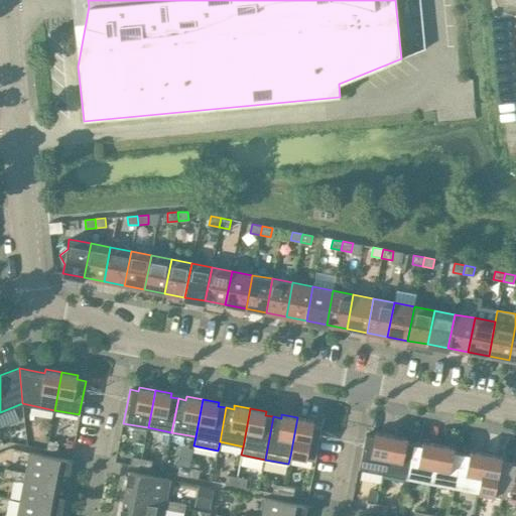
[(313,420),(297,417),(290,456),(314,461),(321,426),(312,424),(313,420)]
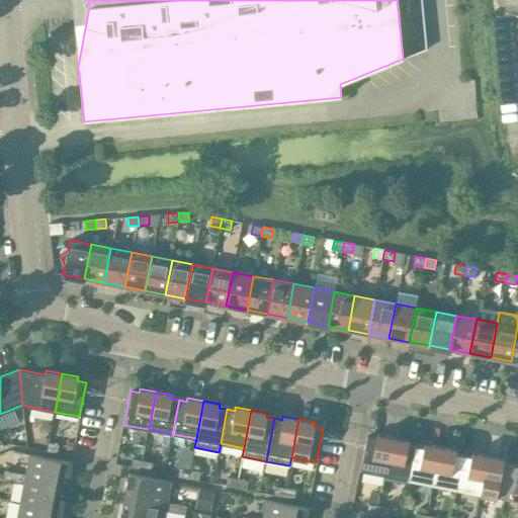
[(385,476),(393,437),(376,434),(375,438),(366,436),(360,470),(385,476)]
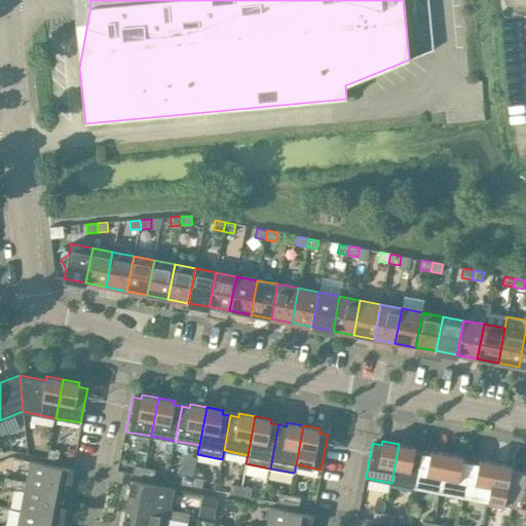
[(415,487),(422,452),(414,451),(415,447),(399,444),(391,483),(415,487)]
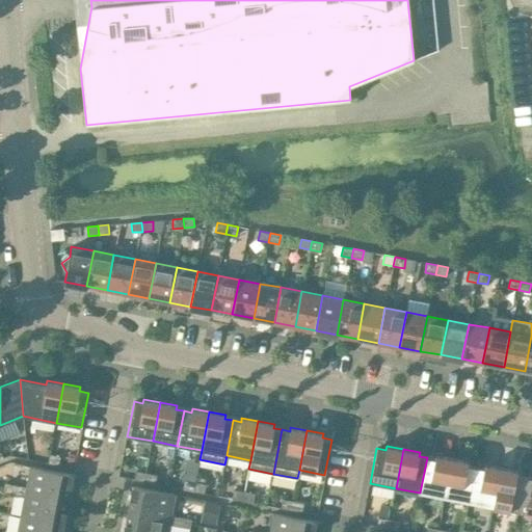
[(60,456),(50,454),(48,463),(58,466),(60,456)]
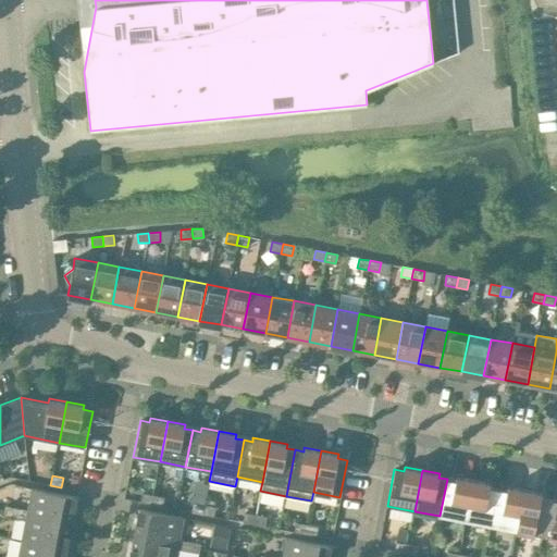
[(466,521),(473,480),(456,477),(455,481),(447,479),(440,516),(466,521)]
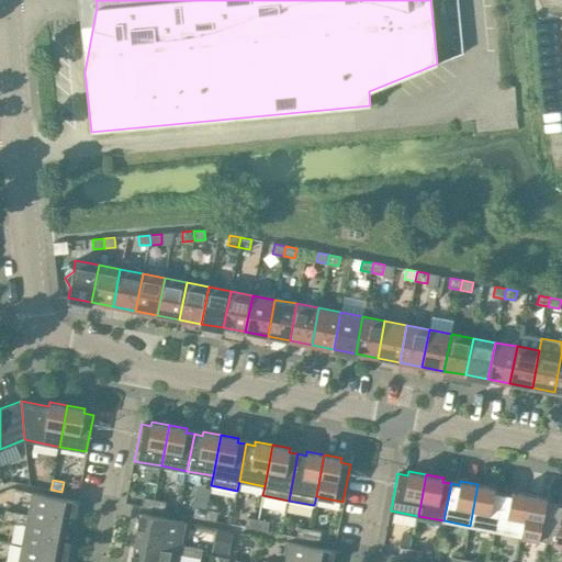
[(495,530),(503,494),(494,492),(495,487),(478,484),(470,526),(495,530)]
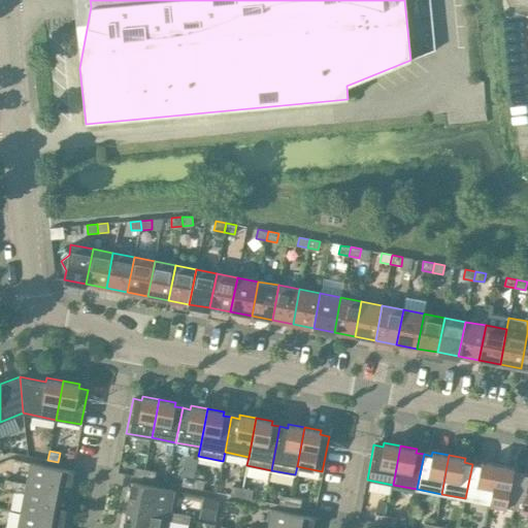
[(490,503),(497,464),(481,461),(480,465),(472,464),(465,498),(490,503)]
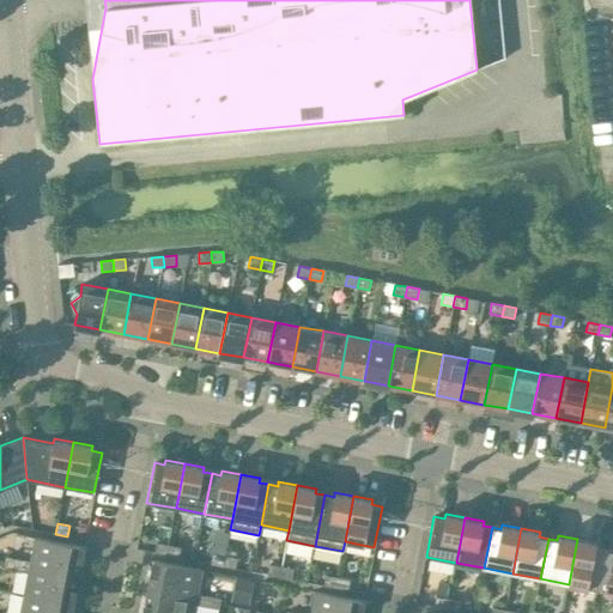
[(83,548),(87,550),(90,551),(90,548),(35,538),(30,562),(30,566),(78,576),(83,548)]
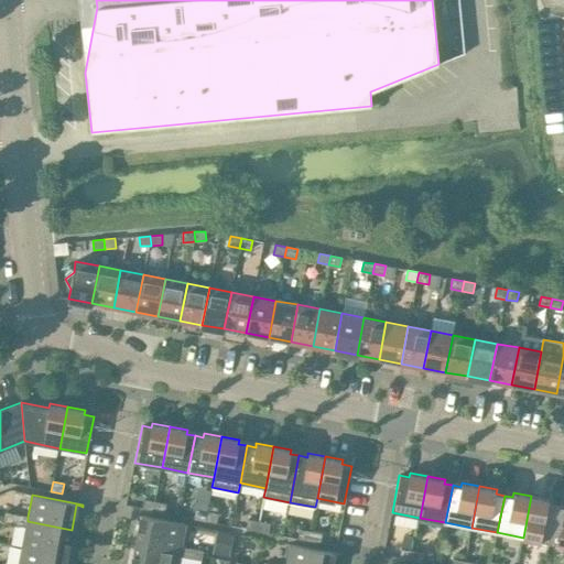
[(549,542),(556,506),(548,503),(549,499),(531,496),(523,538),(549,542)]
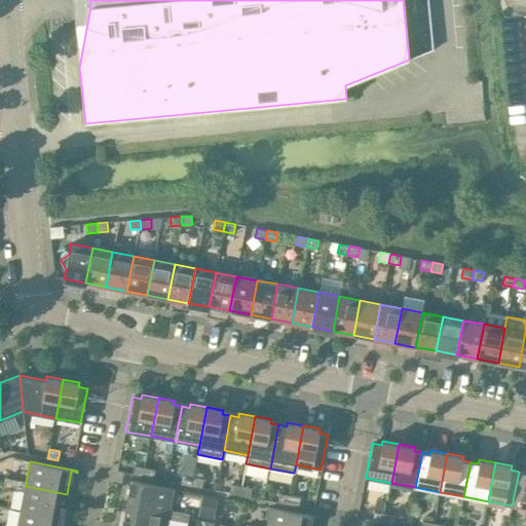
[(143,477),(145,467),(135,465),(133,475),(143,477)]
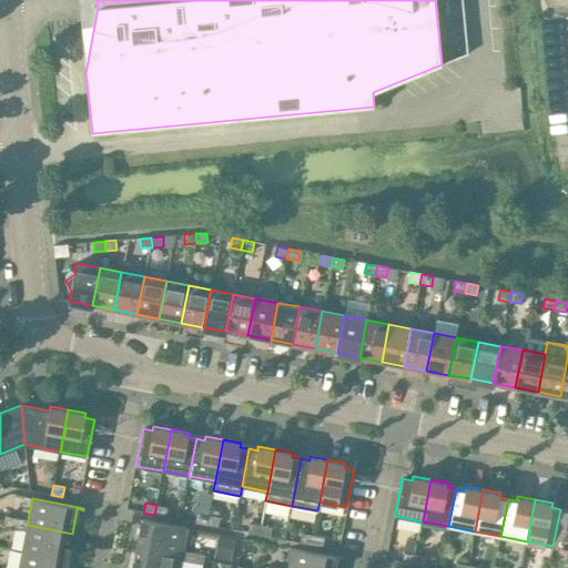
[(165,517),(168,507),(156,505),(154,515),(165,517)]
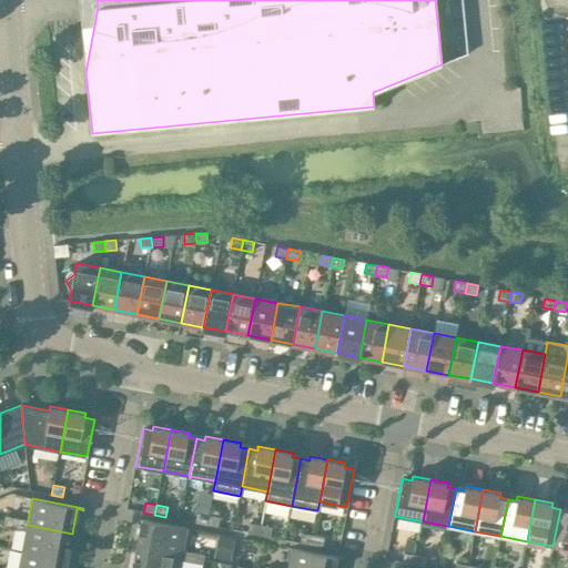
[(567,549),(567,510),(560,509),(553,546),(567,549)]
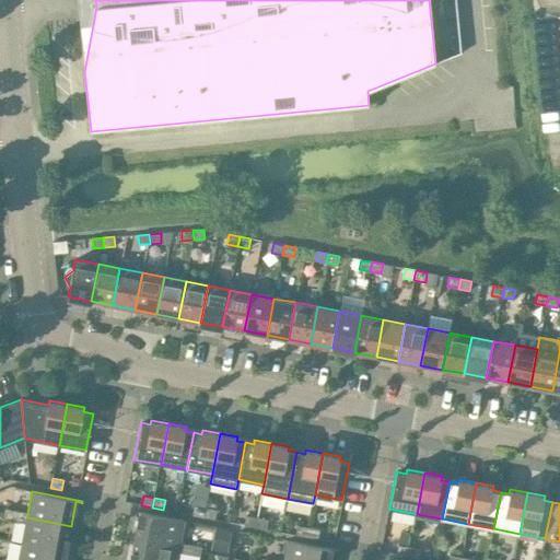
[(205,517),(207,508),(195,505),(193,515),(205,517)]
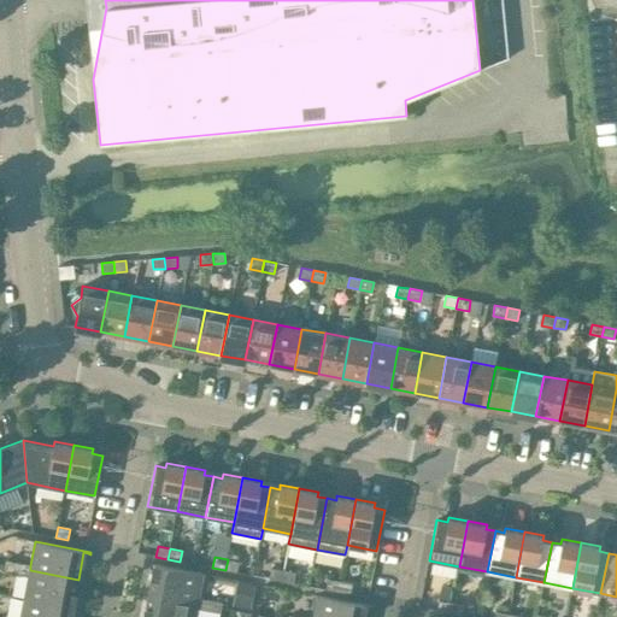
[(241,563),(228,559),(225,570),(240,573),(241,563)]
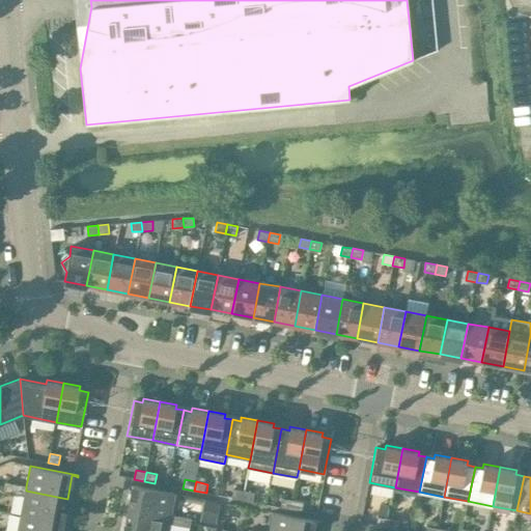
[(15,494),(16,484),(6,482),(4,492),(15,494)]
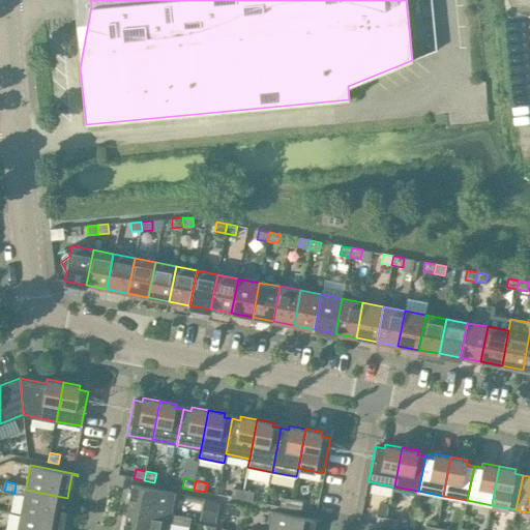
[(62,522),(67,498),(26,490),(26,486),(16,483),(15,493),(25,495),(21,514),(62,522)]
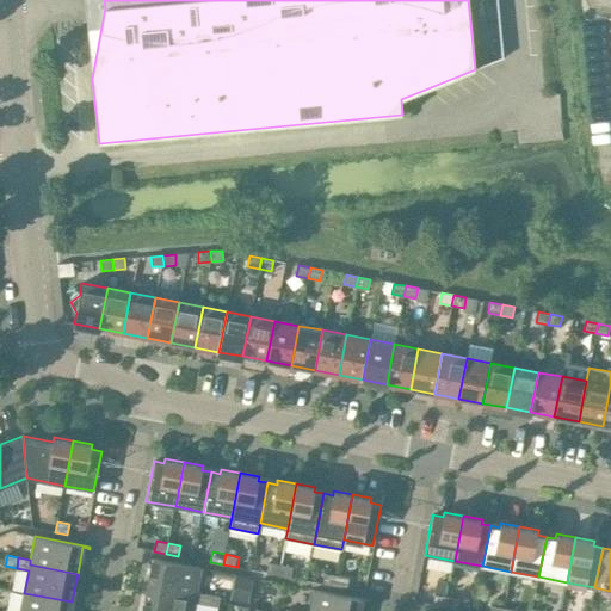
[(196,592),(201,568),(146,557),(146,560),(153,561),(147,587),(195,597),(195,603),(207,605),(208,594),(196,592)]
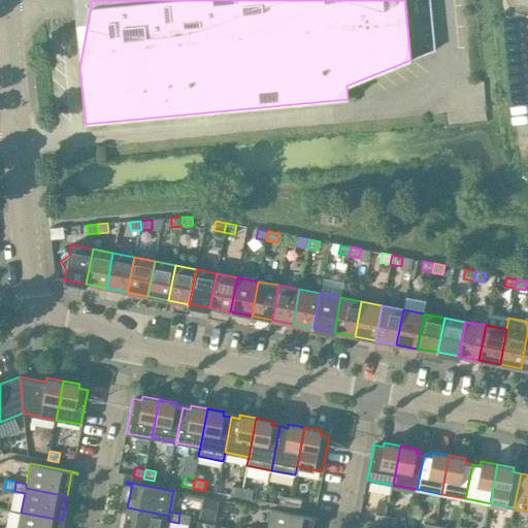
[(240,497),(242,488),(232,486),(230,495),(240,497)]
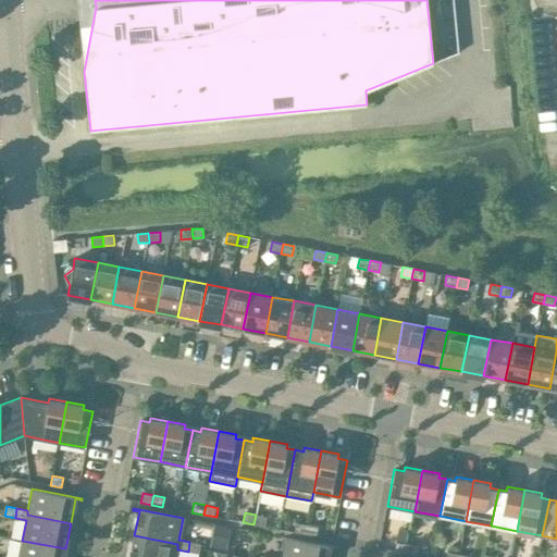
[(267,517),(256,515),(254,524),(265,527),(267,517)]
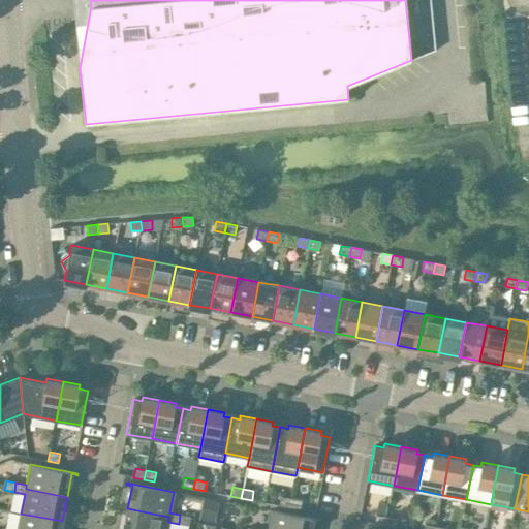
[(290,507),(291,498),(281,496),(279,505),(290,507)]
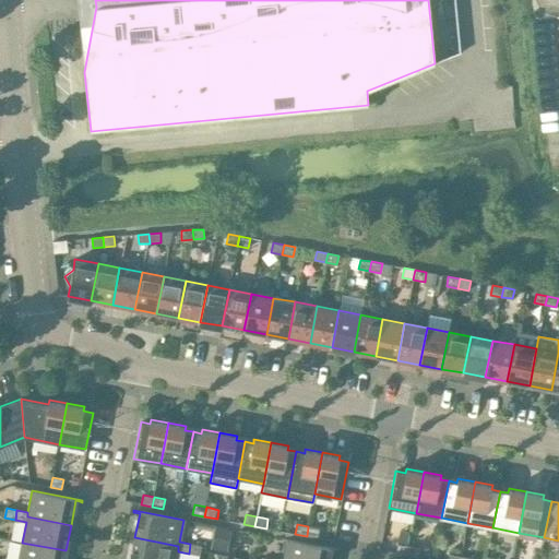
[(319,528),(308,526),(307,536),(318,538),(319,528)]
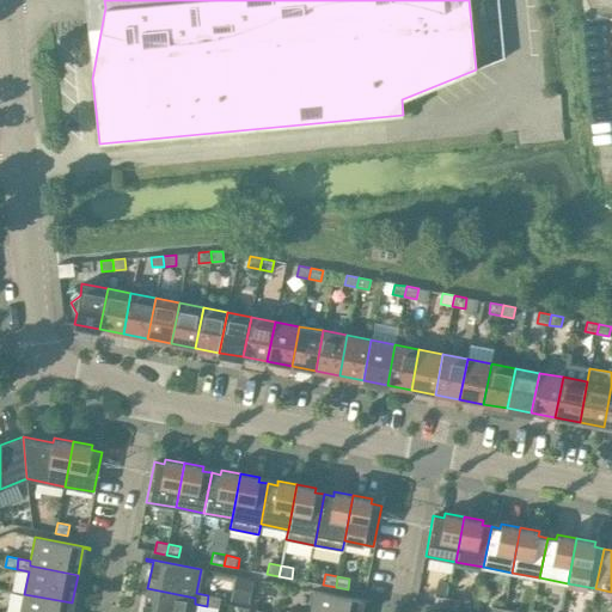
[(193,611),(195,604),(195,598),(147,588),(142,611),(193,611)]
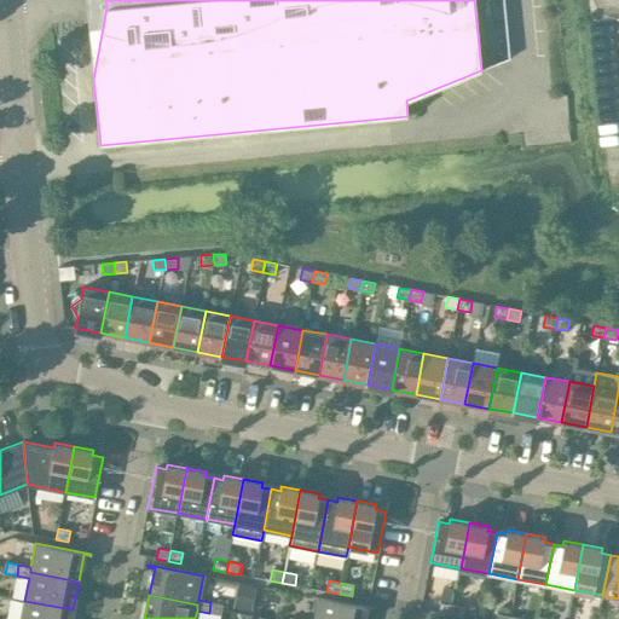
[(364,618),(366,609),(371,609),(374,611),(375,608),(318,597),(313,618),(364,618)]
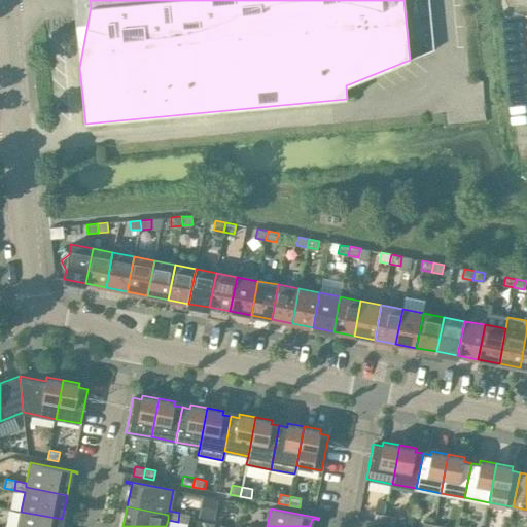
[(60,526),(62,519),(21,512),(16,526),(60,526)]
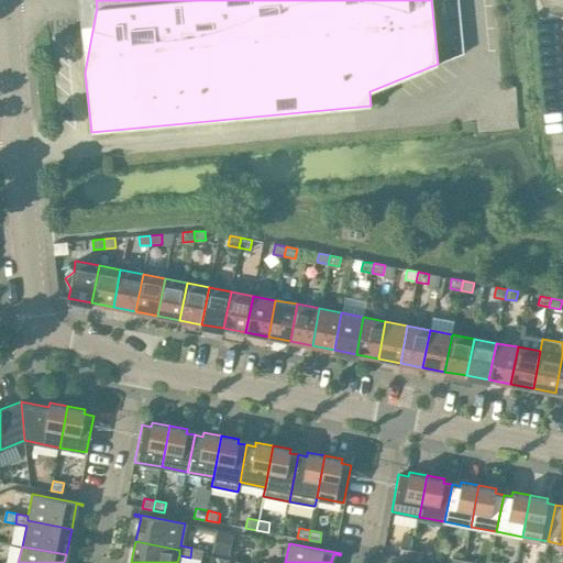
[(202,550),(191,548),(190,558),(200,560),(202,550)]
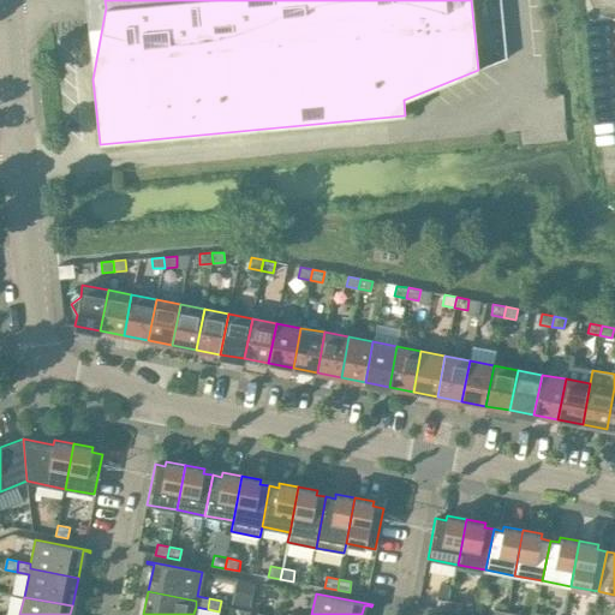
[(448,611),(451,601),(437,598),(436,609),(448,611)]
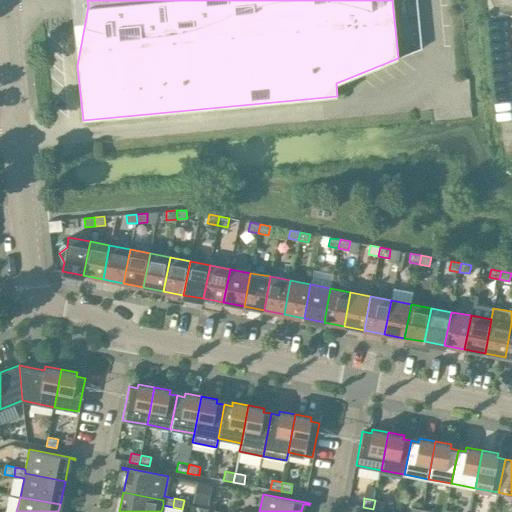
[(383,511),(385,502),(375,500),(373,509),(383,511)]
